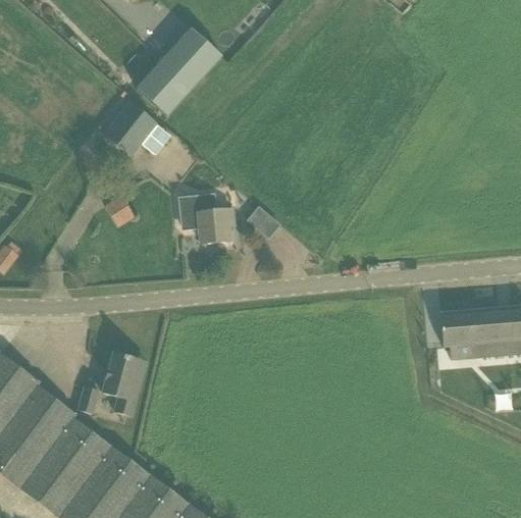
[(168,116),(223,56),(192,28),(137,88),(168,116)]
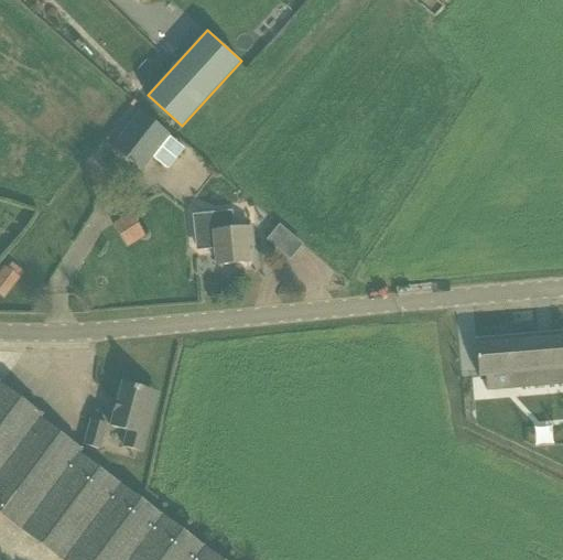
[(109,143),(138,169),(169,133),(140,108),(109,143)]
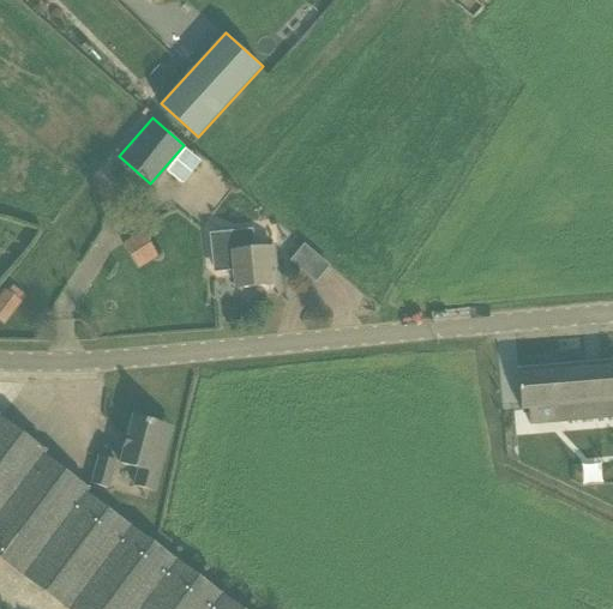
[(235,269),(238,285),(271,282),(269,265),(276,264),(274,245),(256,247),(253,227),(210,230),(214,263),(222,270),(235,269)]
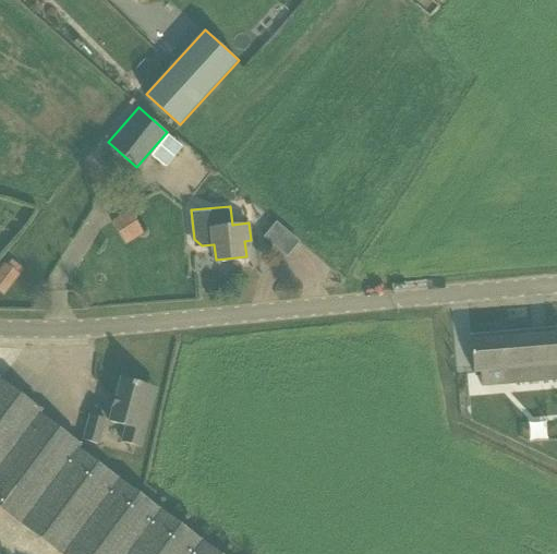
[(119,230),(136,220),(131,209),(112,218),(119,230)]
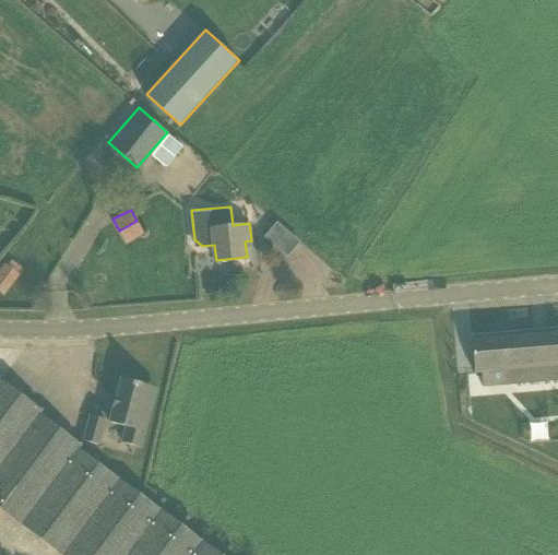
[(265,234),(291,252),(301,236),(276,219),(265,234)]
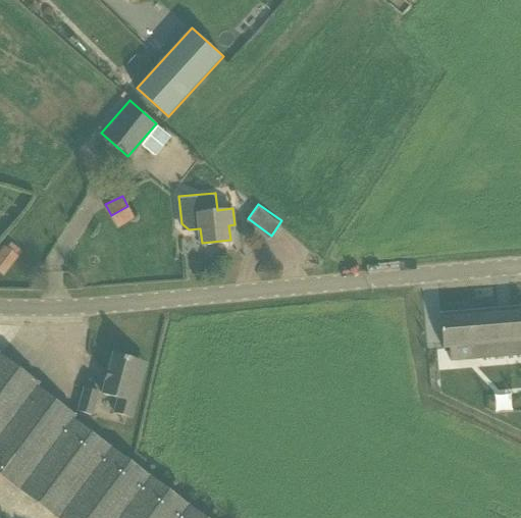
[(0,269),(4,272),(17,255),(15,254),(20,247),(12,240),(6,247),(4,245),(0,249),(0,269)]
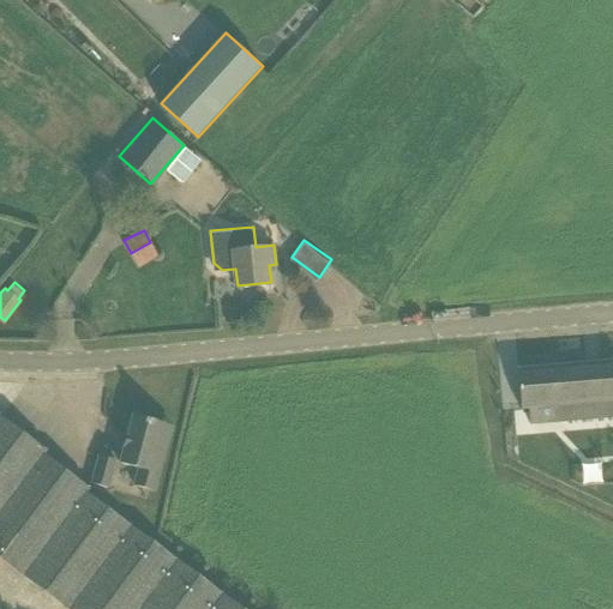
[(612,359),(518,368),(522,406),(552,404),(553,420),(612,414),(612,359)]
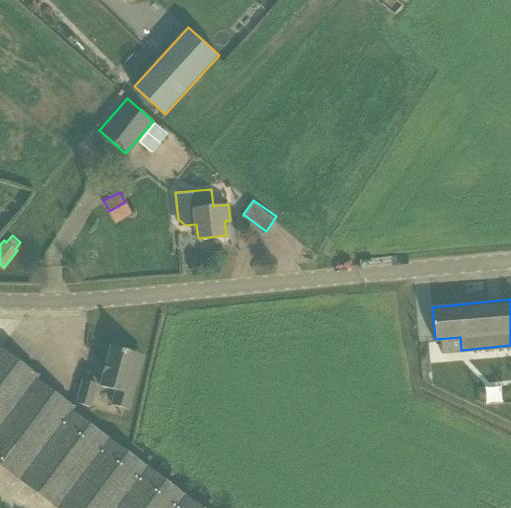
[(205,507),(73,409),(75,405),(37,377),(39,374),(0,344),(0,463),(60,507),(205,507)]
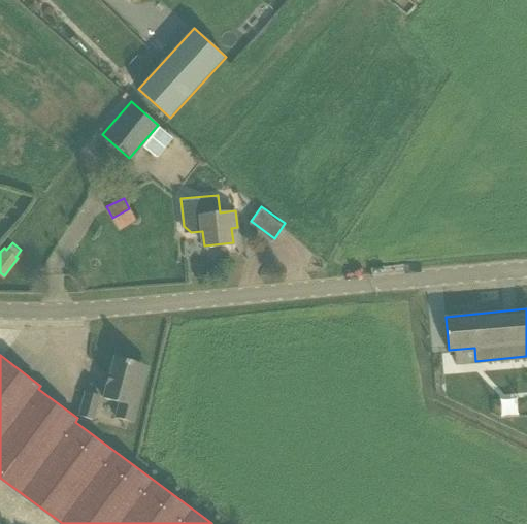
[(133,421),(139,398),(145,379),(137,377),(141,364),(114,356),(104,396),(120,400),(116,416),(133,421)]
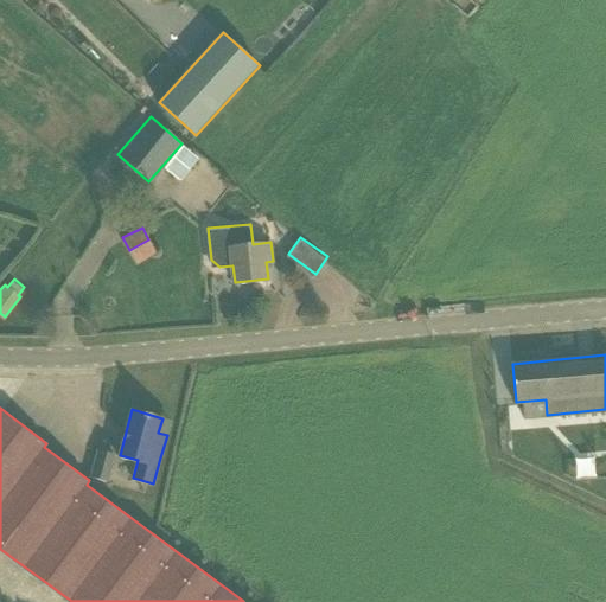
[(108,480),(115,453),(100,448),(91,475),(108,480)]
